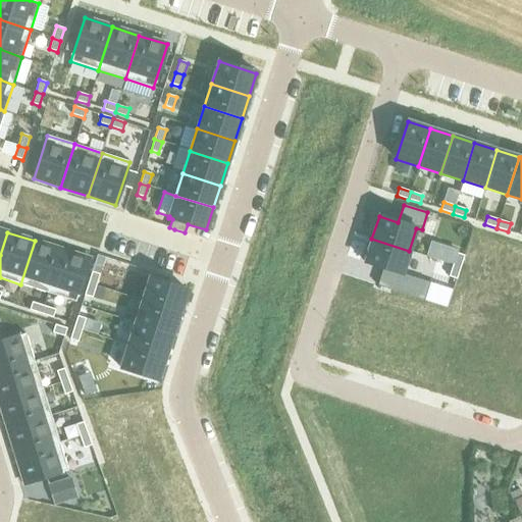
[(371,239),(364,262),(382,268),(377,285),(424,301),(429,282),(402,273),(409,251),(371,239)]
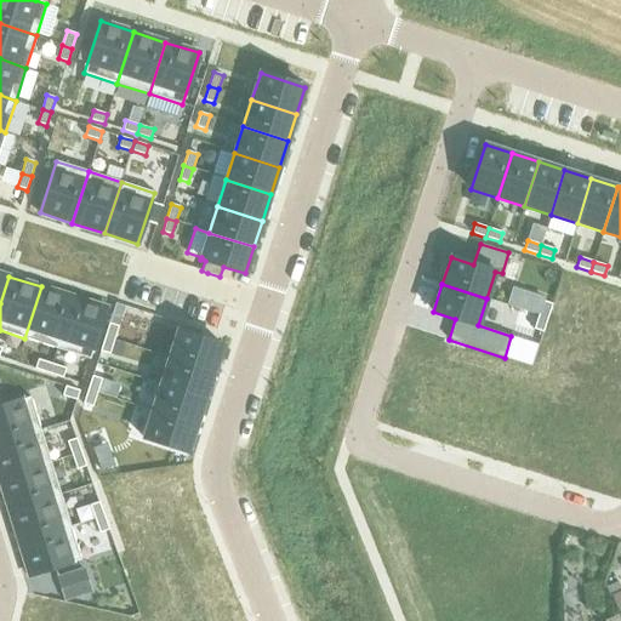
[(41,286),(24,339),(57,348),(74,297),(41,286)]
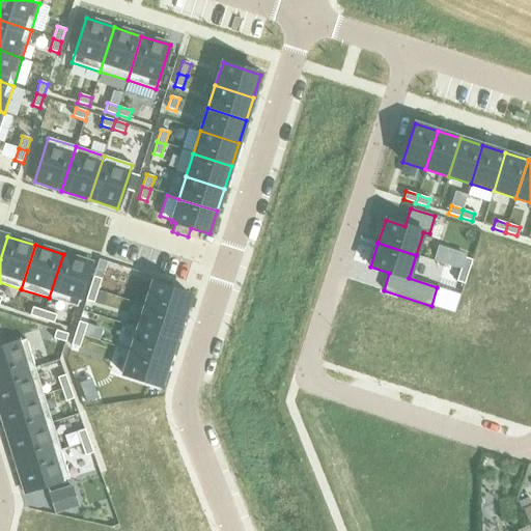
[(63,254),(49,298),(77,307),(91,263),(63,254)]
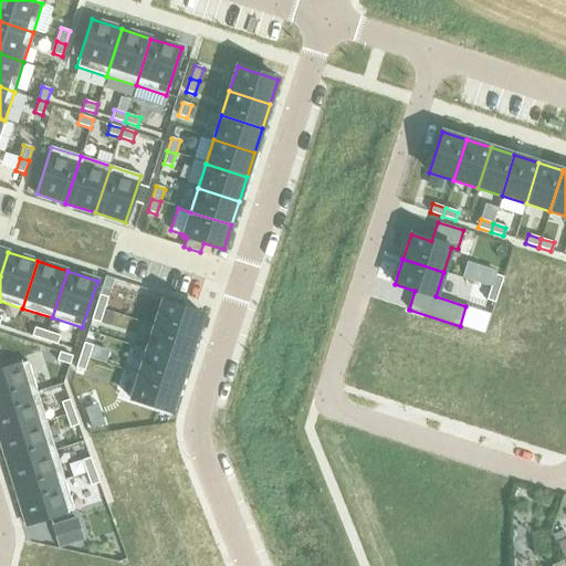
[(494,274),(491,287),(499,290),(503,278),(494,274)]
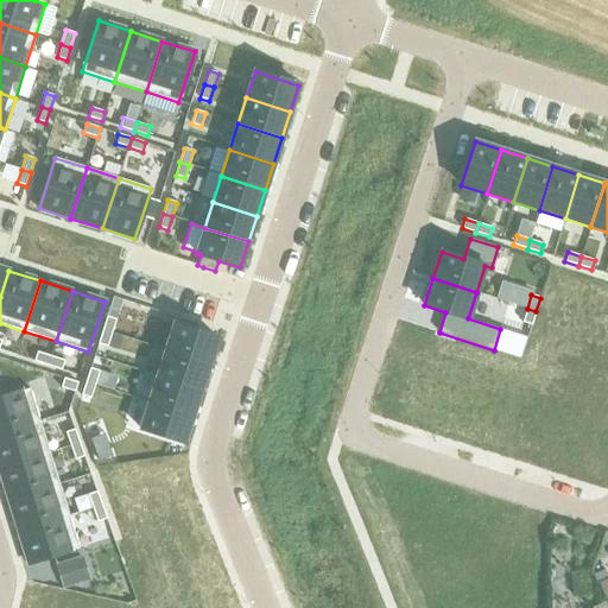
[(527,309),(523,322),(532,325),(536,311),(527,309)]
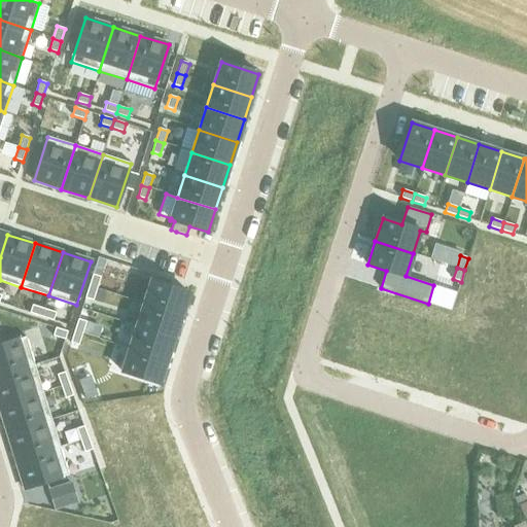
[(93,275),(89,286),(97,289),(101,277),(93,275)]
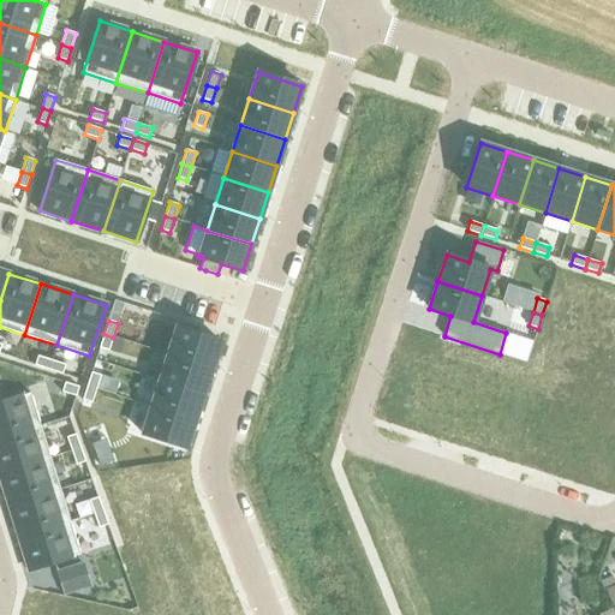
[(175,327),(167,353),(212,369),(220,341),(175,327)]
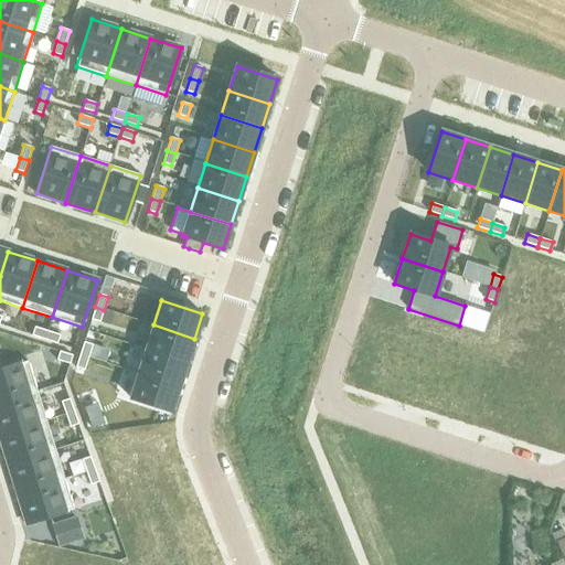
[(95,307),(92,320),(99,322),(104,310),(95,307)]
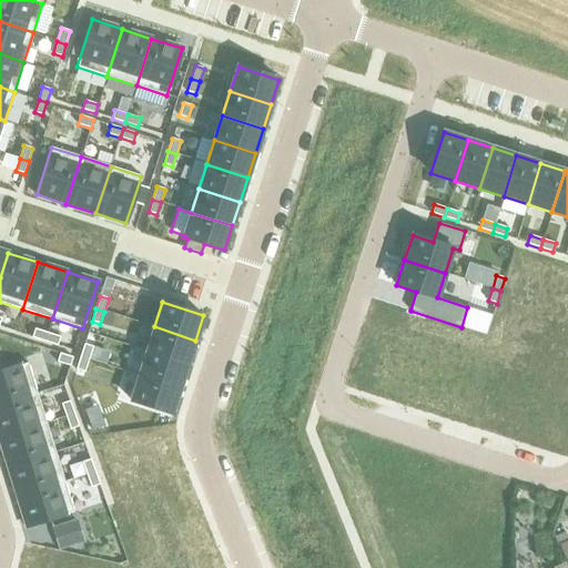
[(154,326),(146,351),(188,365),(195,341),(154,326)]
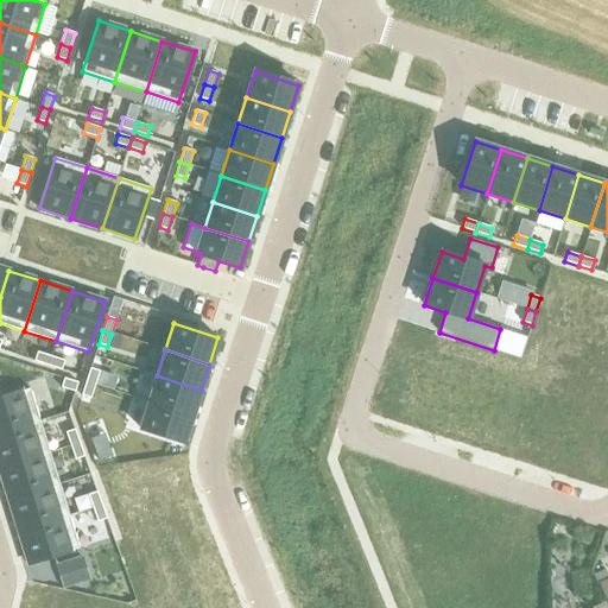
[(37,352),(35,361),(48,366),(51,356),(37,352)]
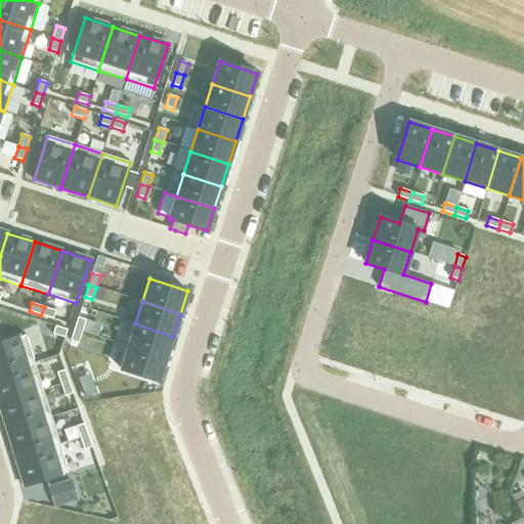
[(44,307),(41,315),(53,319),(55,311),(44,307)]
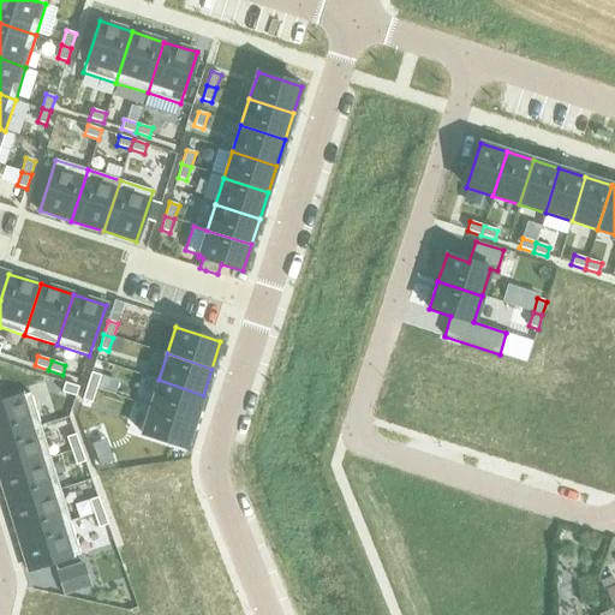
[(91,372),(87,387),(96,389),(101,376),(91,372)]
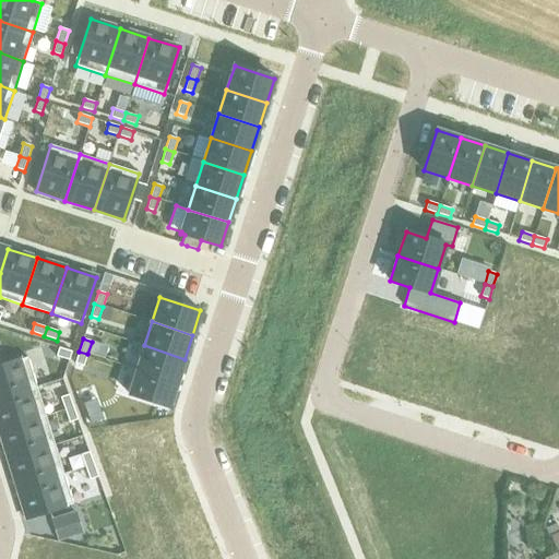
[(144,345),(137,369),(177,383),(185,359),(144,345)]
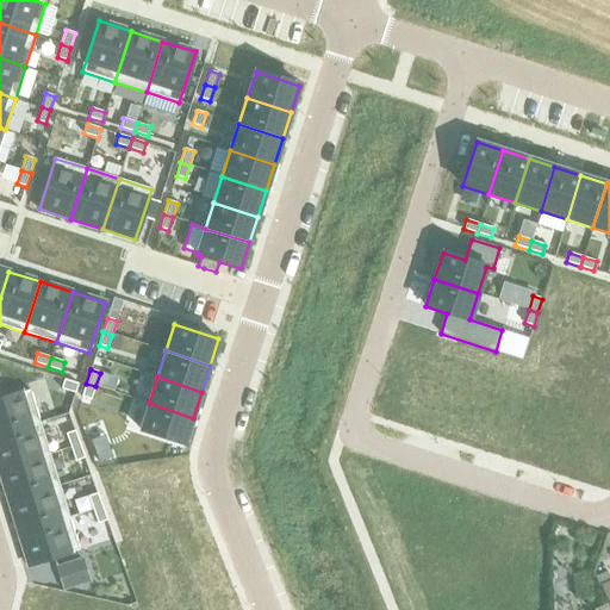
[(64,380),(62,388),(75,393),(79,384),(64,380)]
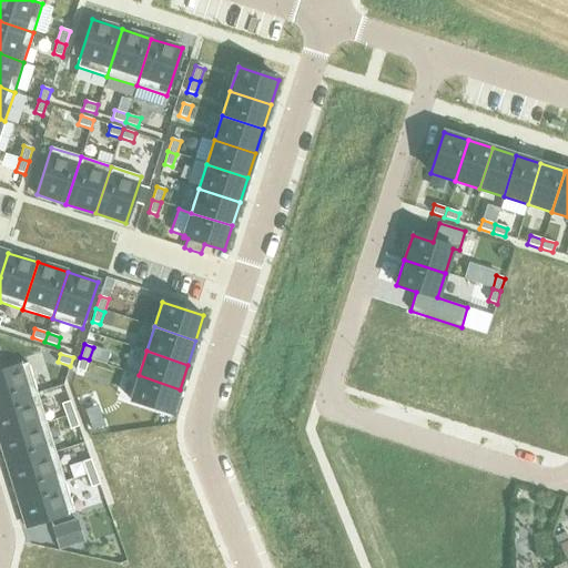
[(80,357),(77,369),(84,372),(89,359),(80,357)]
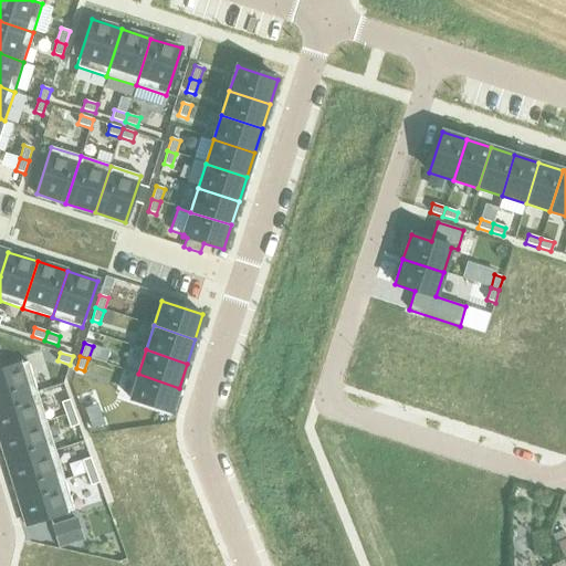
[(28,362),(0,369),(0,402),(37,391),(28,362)]
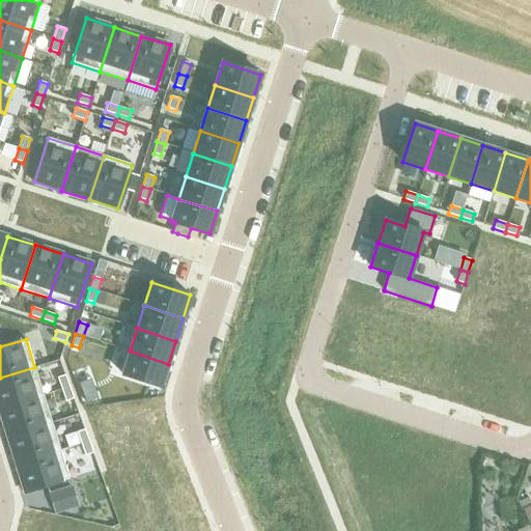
[(130,351),(122,374),(161,387),(168,364),(130,351)]
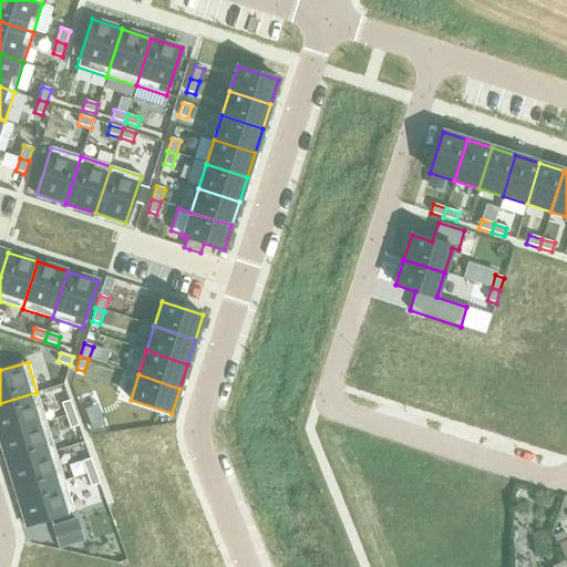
[(37,392),(0,403),(0,435),(47,422),(37,392)]
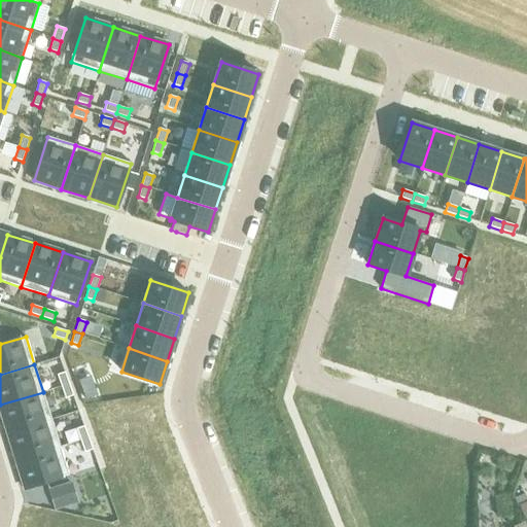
[(65,373),(57,375),(61,387),(69,384),(65,373)]
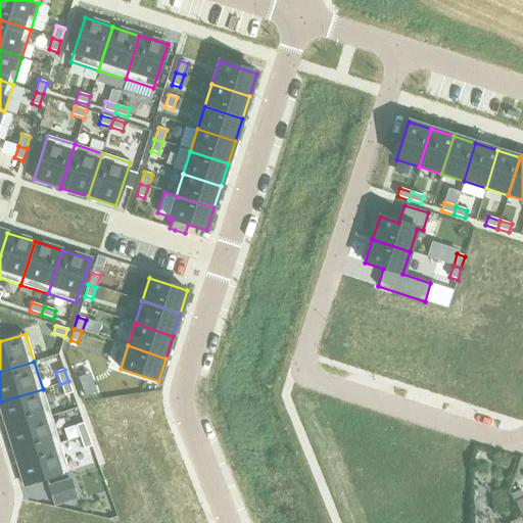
[(68,381),(60,384),(64,395),(73,392),(68,381)]
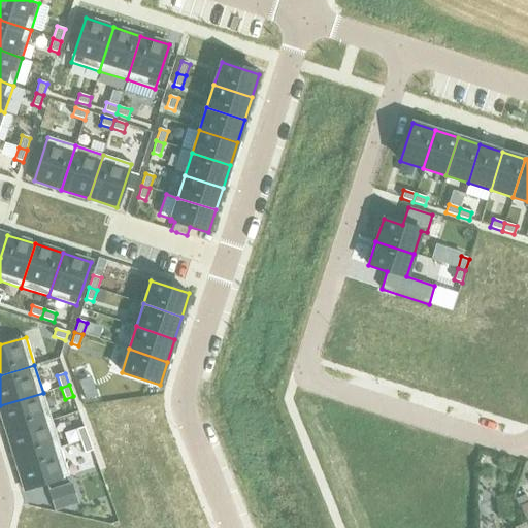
[(43,393),(0,405),(0,409),(7,434),(52,420),(43,393)]
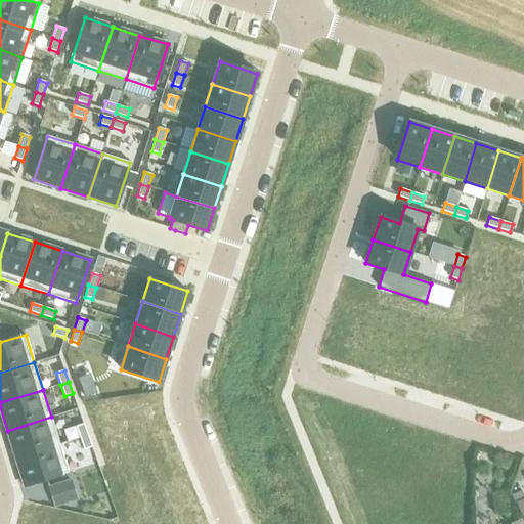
[(51,417),(7,431),(16,457),(59,444),(51,417)]
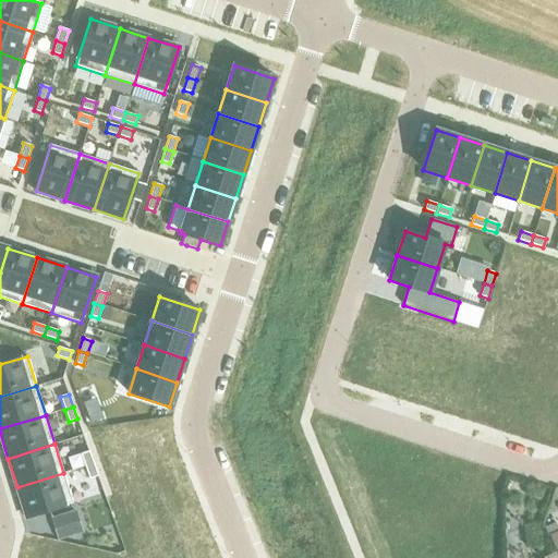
[(89,451),(81,455),(85,466),(94,463),(89,451)]
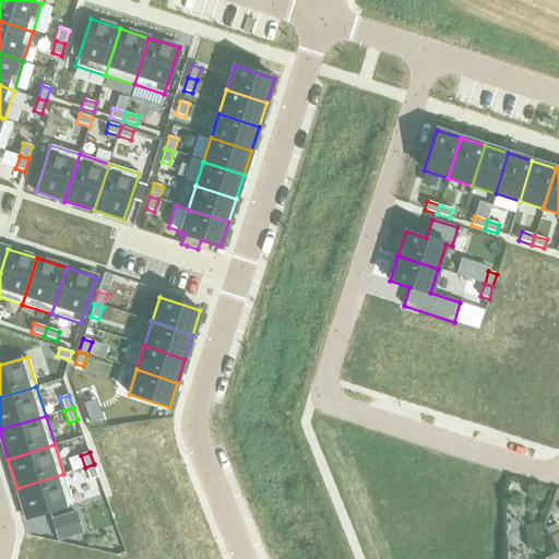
[(94,464),(85,467),(90,479),(98,477),(94,464)]
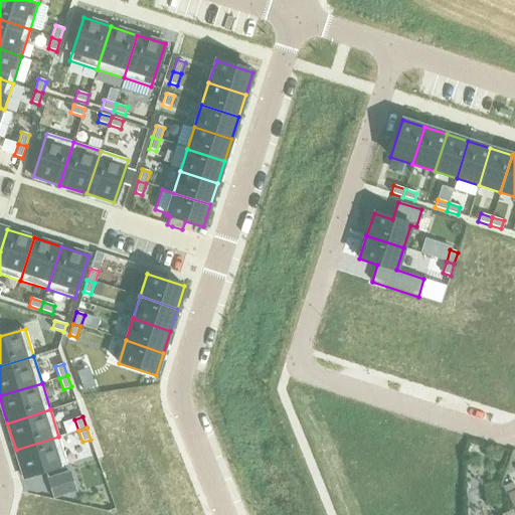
[(58,437),(16,450),(24,478),(67,464),(58,437)]
